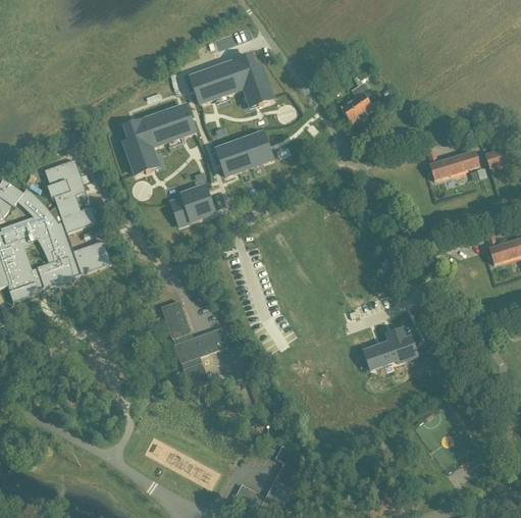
[(192,76),(190,76),(200,104),(214,98),(226,94),(243,88),(248,101),(248,102),(256,99),(258,105),(263,103),(262,101),(272,98),(261,66),(255,68),(251,55),(242,58),(239,59),(195,75),(192,76)]
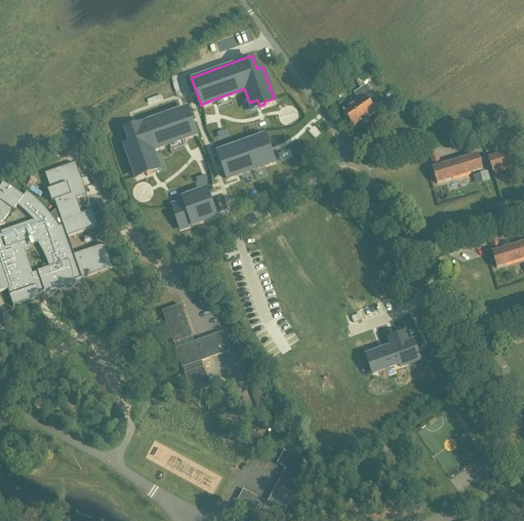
[(369,88),(364,80),(352,88),(358,96),(343,107),(347,113),(369,97),(365,91),(369,88)]
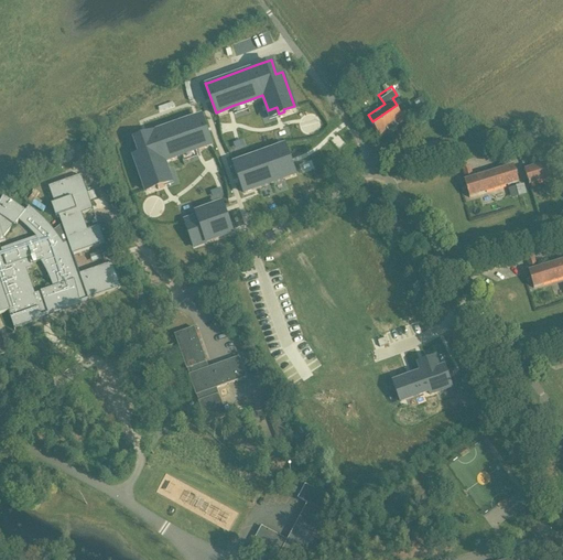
[(403,115),(397,105),(372,121),(379,131),(403,115)]
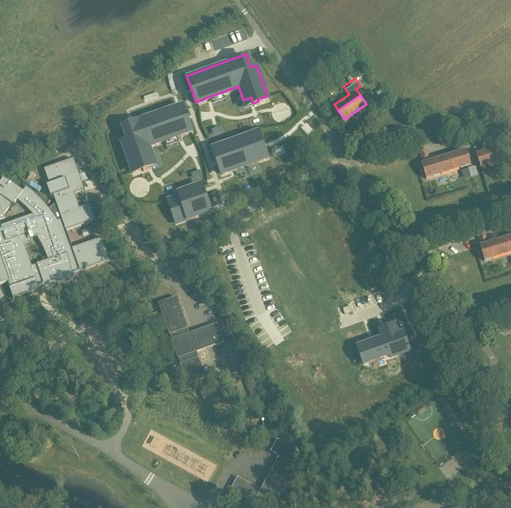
[(127,138),(121,140),(132,170),(142,167),(142,169),(147,167),(148,167),(145,161),(153,159),(153,158),(148,145),(164,139),(177,135),(191,129),(181,103),(180,104),(176,105),(134,120),(131,121),(122,125),(127,138)]
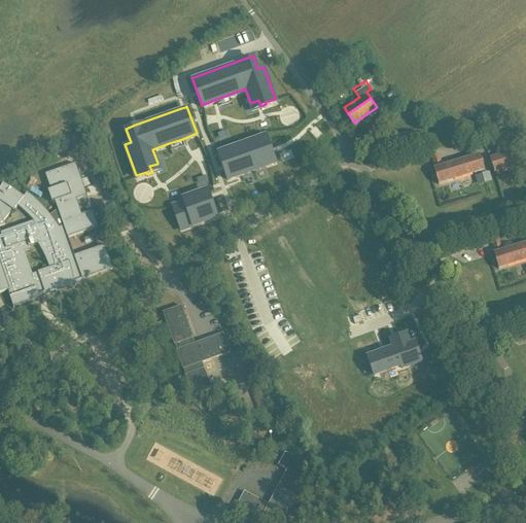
[(266,135),(218,151),(222,163),(223,166),(228,177),(237,174),(239,173),(275,161),(266,135)]
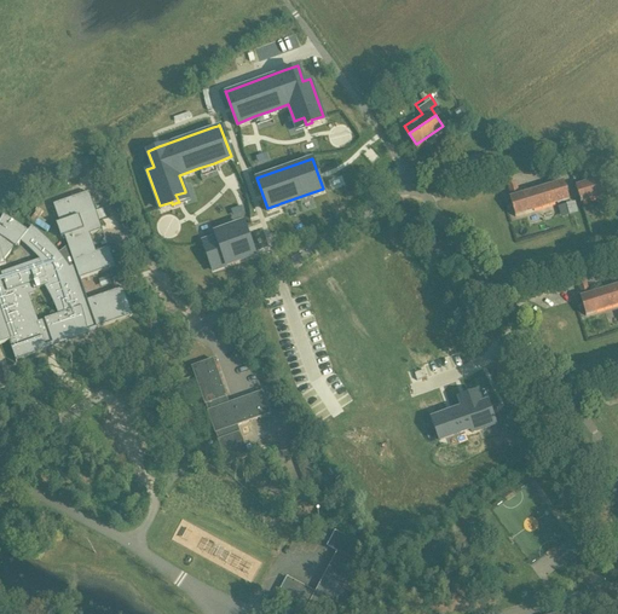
[(538,172),(546,169),(543,162),(536,164),(538,172)]
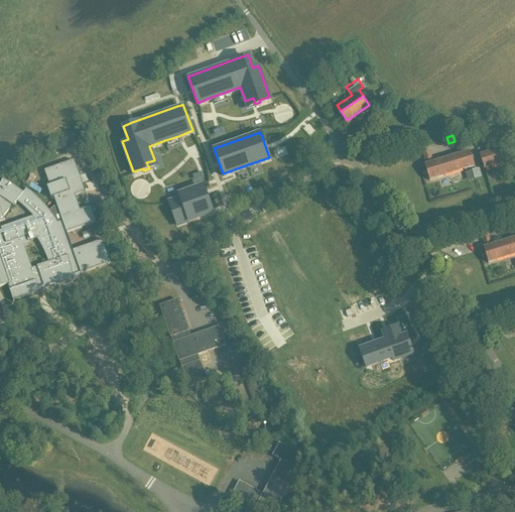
[(431,161),(427,147),(421,149),(425,163),(423,163),(427,177),(473,163),(469,150),(431,161)]
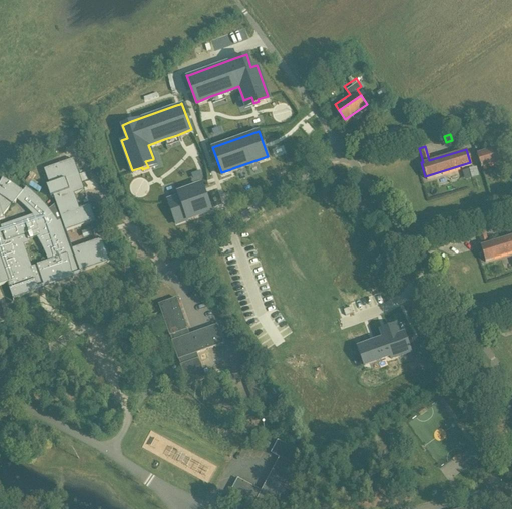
[(480,164),(498,159),(494,147),(476,153),(480,164)]
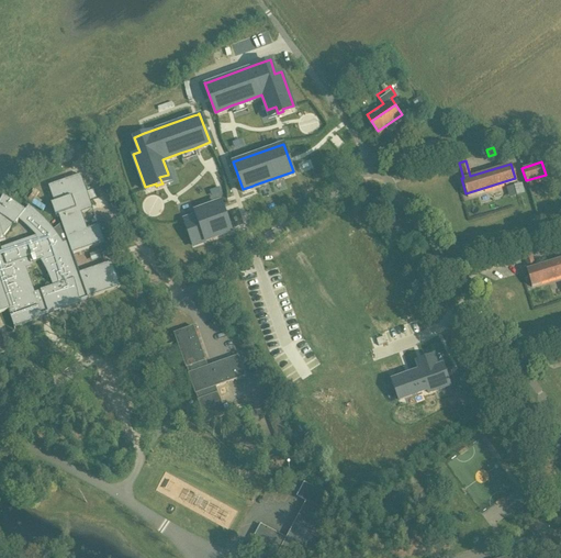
[(1,193),(2,193),(0,197),(0,309),(7,307),(13,325),(14,325),(13,324),(42,314),(41,311),(78,298),(79,301),(79,298),(87,294),(119,283),(111,259),(78,270),(71,250),(103,240),(98,223),(87,226),(80,210),(92,205),(80,171),(47,182),(60,220),(53,226),(42,214),(30,203),(27,202),(24,207),(15,201),(2,192),(1,193)]
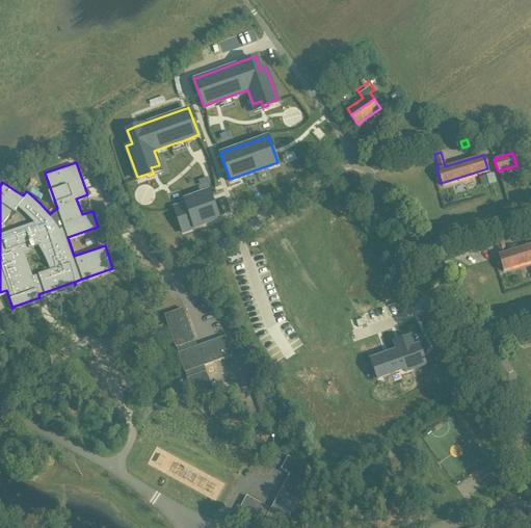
[(185,202),(174,206),(182,230),(210,219),(218,216),(215,209),(210,193),(209,190),(184,200),(185,202)]
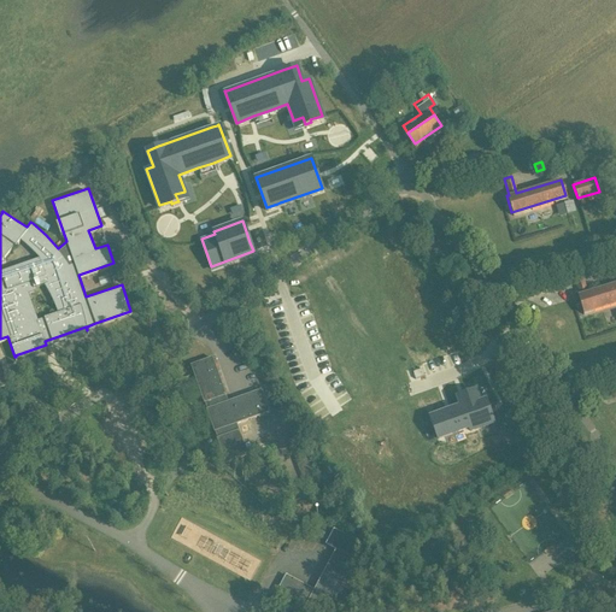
[(615,282),(587,292),(581,275),(574,277),(579,294),(578,294),(582,311),(615,300),(615,282)]
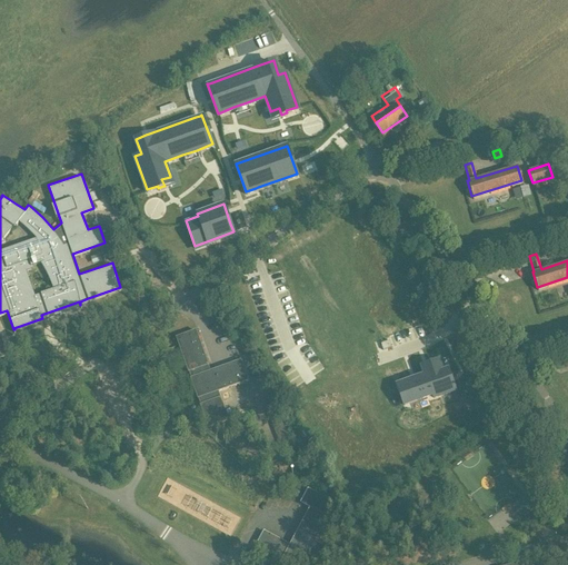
[(205,369),(203,364),(207,363),(195,327),(175,335),(187,369),(188,369),(190,375),(189,375),(197,396),(201,394),(203,400),(199,402),(207,424),(227,417),(219,395),(217,388),(247,378),(240,357),(205,369)]
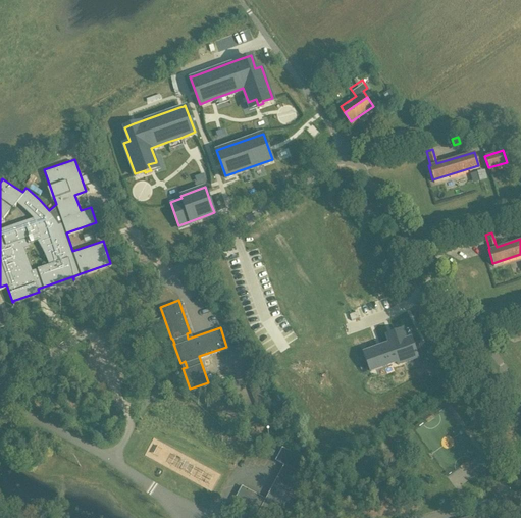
[(378,347),(364,352),(370,368),(396,359),(397,362),(416,355),(413,347),(412,344),(410,339),(405,341),(401,329),(392,332),(388,333),(387,334),(391,343),(380,346),(378,347)]
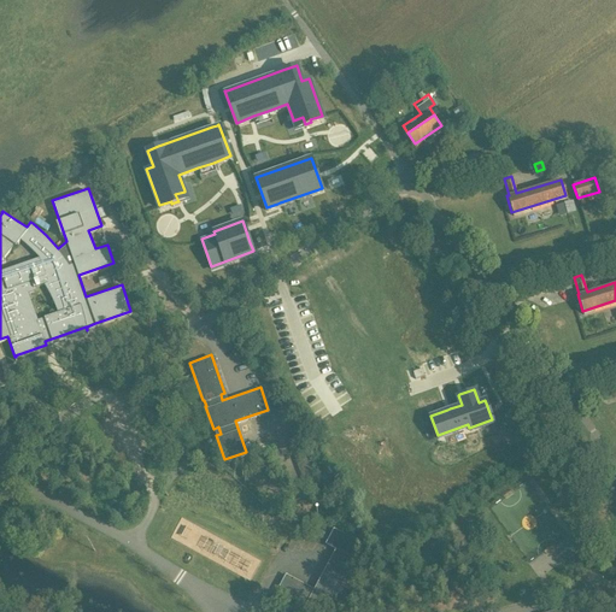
[(320,611),(324,611),(355,557),(353,557),(362,541),(333,527),(324,541),(334,547),(314,587),(285,571),(275,588),(320,611)]
